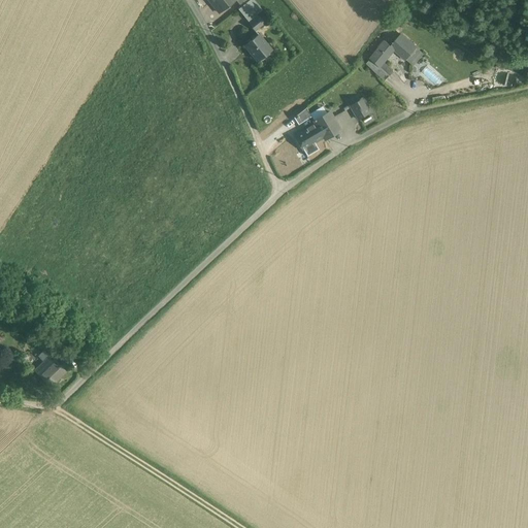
[(209,0),(220,12),(235,0),(209,0)]
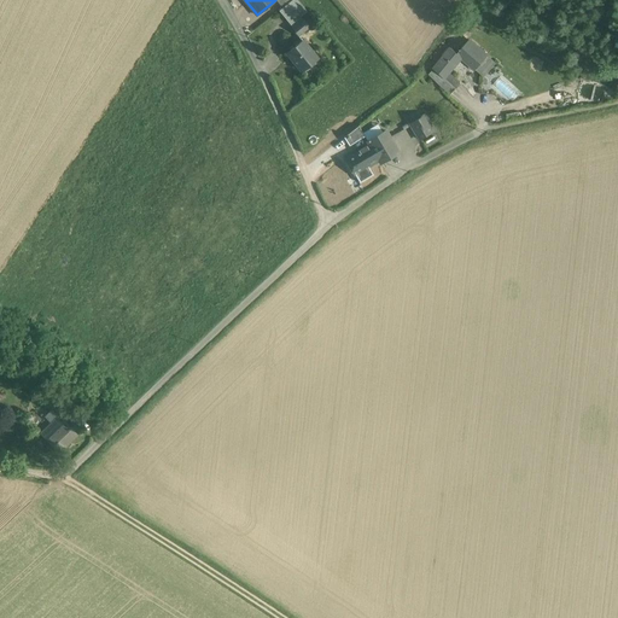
[(307,12),(296,0),(292,0),(283,9),(279,11),(291,24),(307,12)]
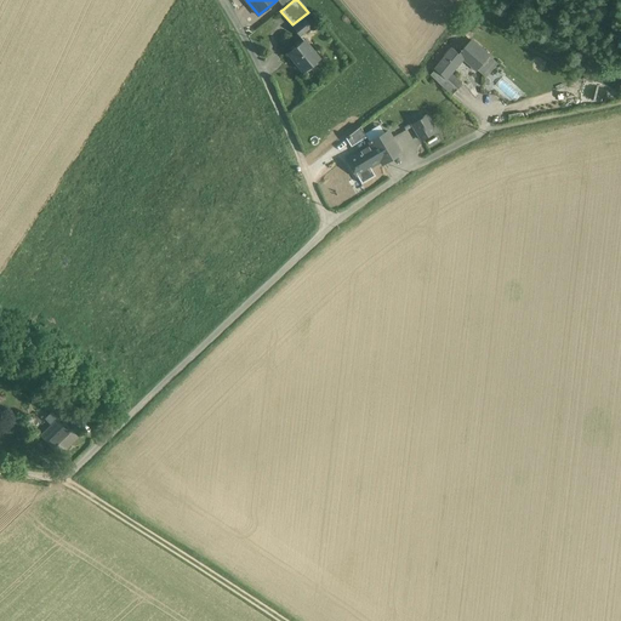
[(305,20),(294,28),(300,35),(311,27),(305,20)]
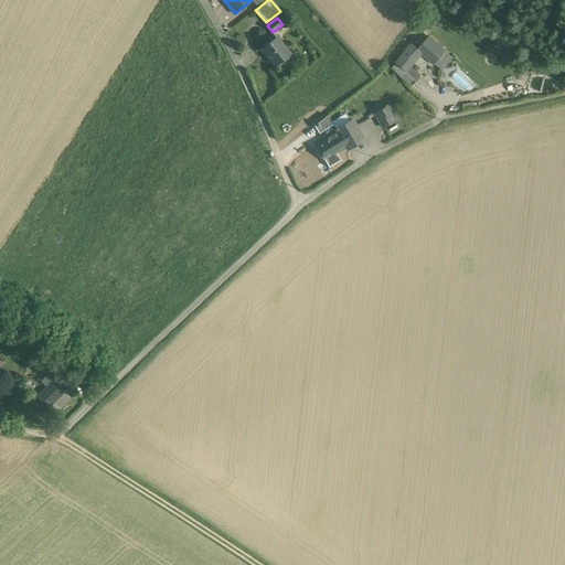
[(446,50),(429,35),(418,49),(423,52),(423,53),(435,63),(446,50)]
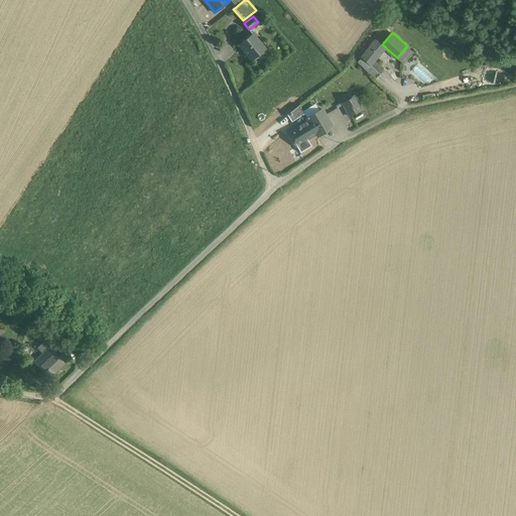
[(252,34),(240,43),(252,59),(264,50),(252,34)]
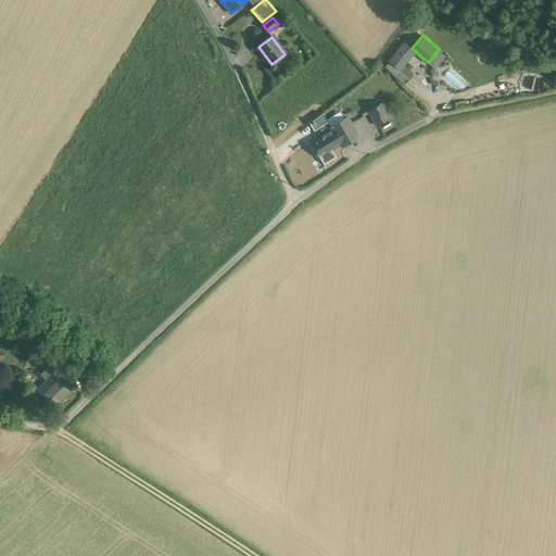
[(412,48),(406,43),(390,62),(391,63),(400,71),(416,52),(416,51),(412,48)]
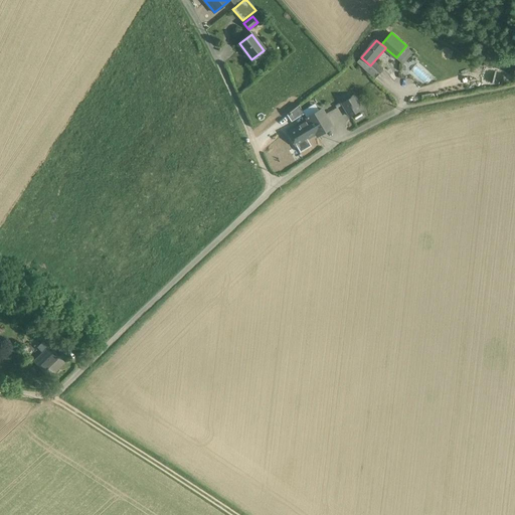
[(406,45),(396,57),(401,62),(411,50),(406,45)]
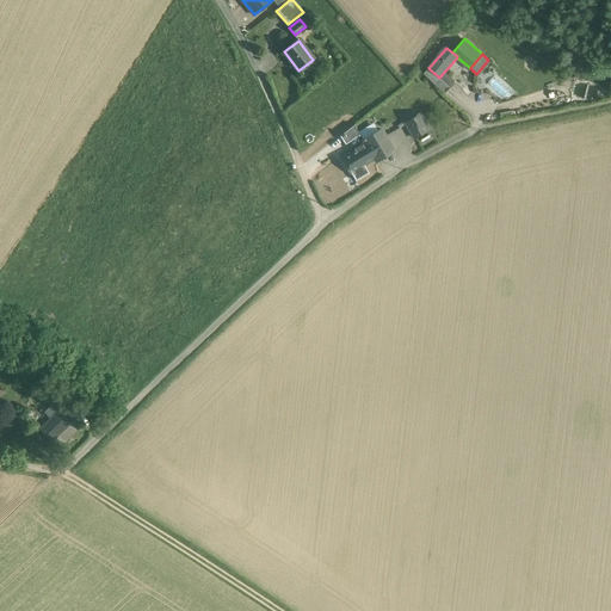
[(439,78),(430,69),(426,74),(446,91),(450,87),(439,78)]
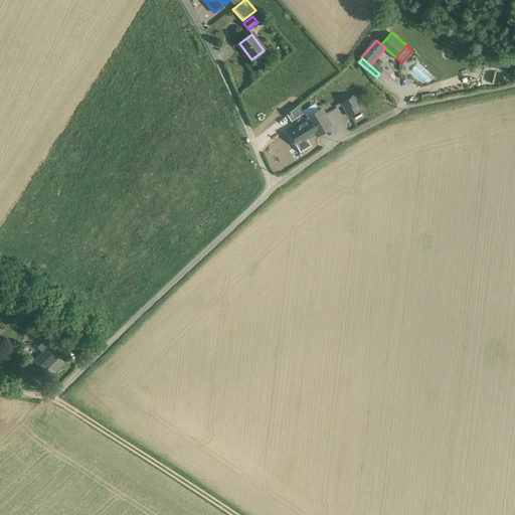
[(354,96),(341,104),(349,117),(362,109),(354,96)]
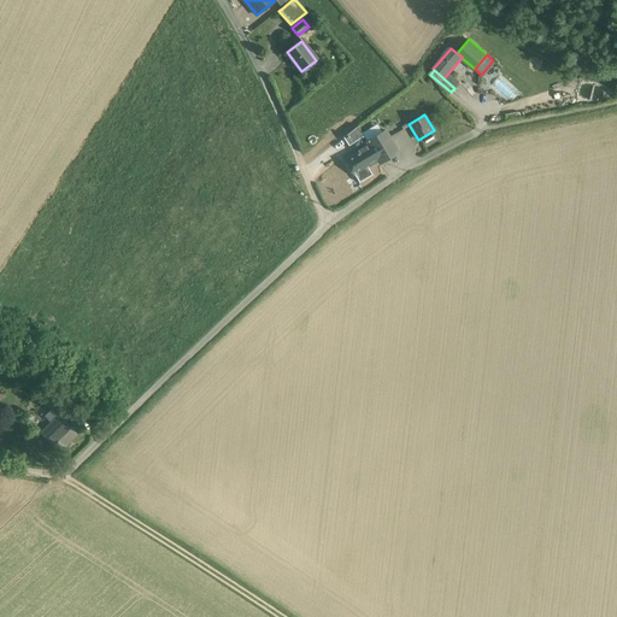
[(342,135),(348,145),(363,135),(358,125),(342,135)]
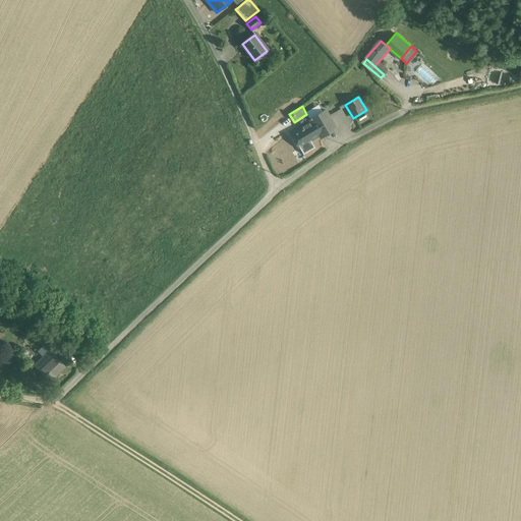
[(325,110),(311,118),(309,119),(311,121),(320,135),(321,137),(336,128),(325,110)]
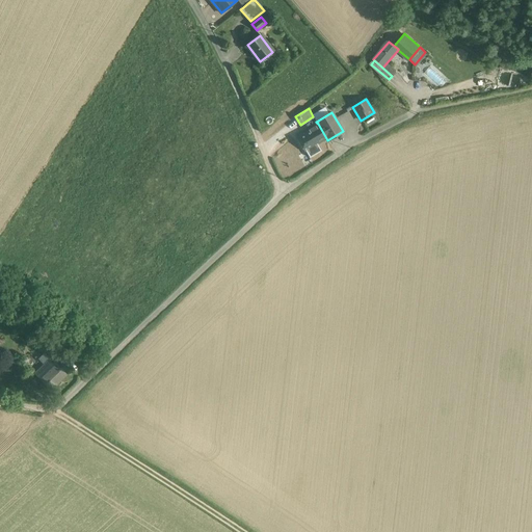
[(318,124),(296,136),(304,151),(326,138),(318,124)]
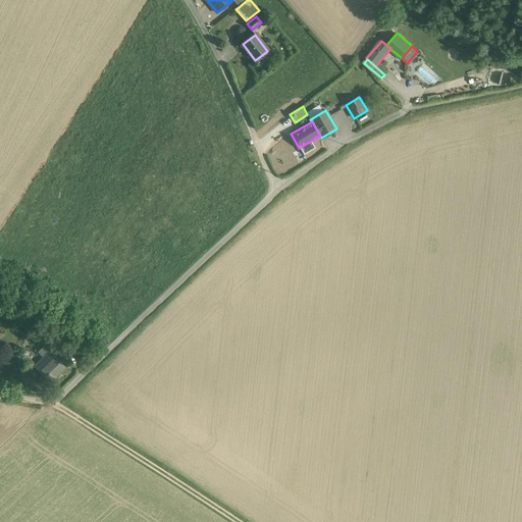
[(71,352),(62,343),(57,348),(66,357),(71,352)]
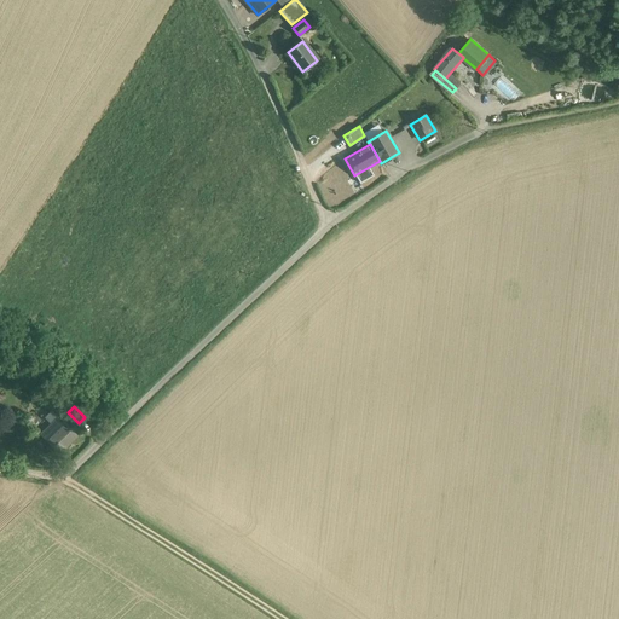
[(77,434),(59,416),(41,434),(58,452),(77,434)]
